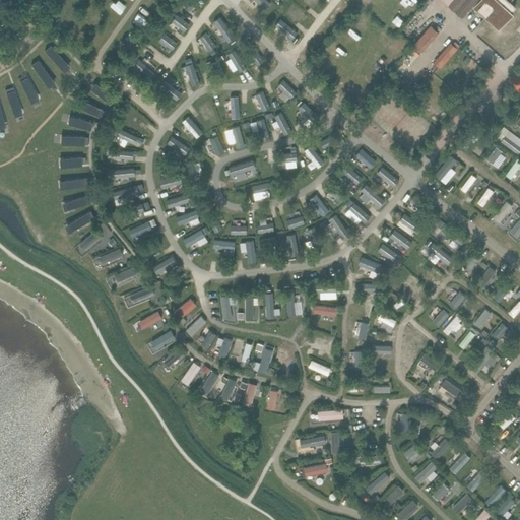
[(189,0),(183,7),(189,13),(201,0),(189,0)]
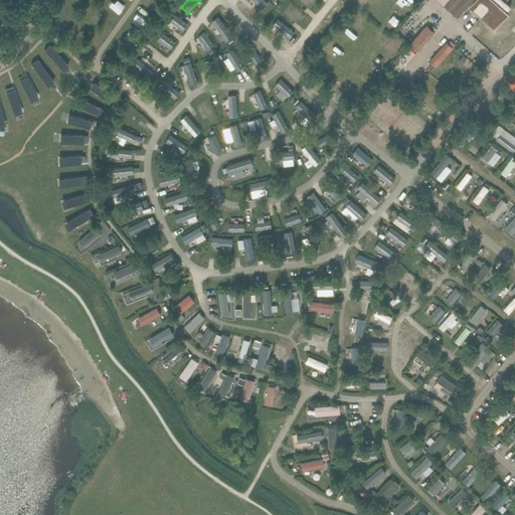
[(267,4),(263,0),(250,0),(261,10),(267,4)]
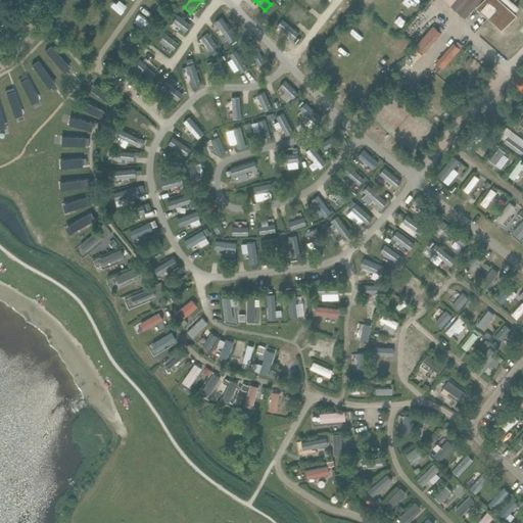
[(455,0),(452,4),(465,15),(475,5),(502,28),(509,18),(516,11),(512,7),(513,5),(515,3),(512,0),(455,0)]
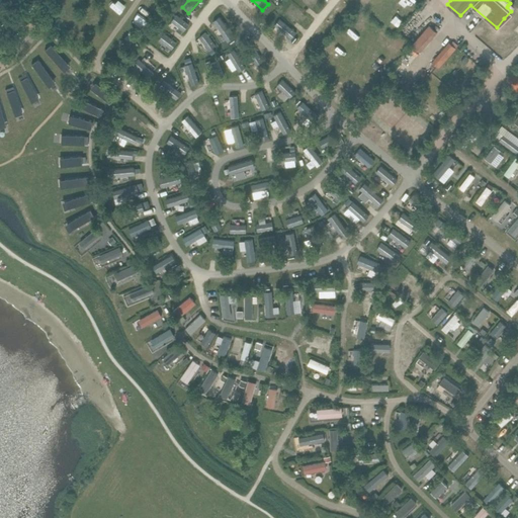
[(190,25),(175,13),(170,19),(184,32),(190,25)]
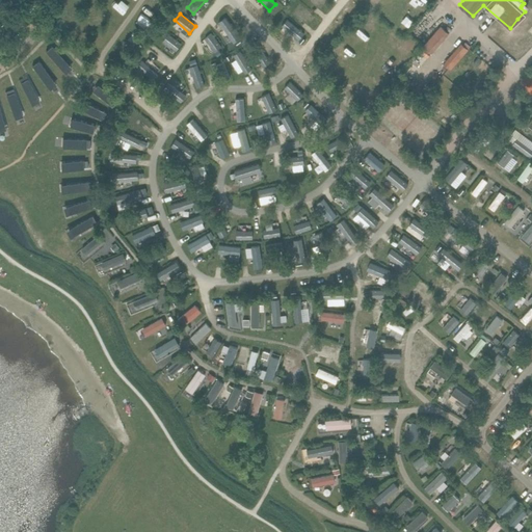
[(378,23),(379,15),(363,14),(363,22),(378,23)]
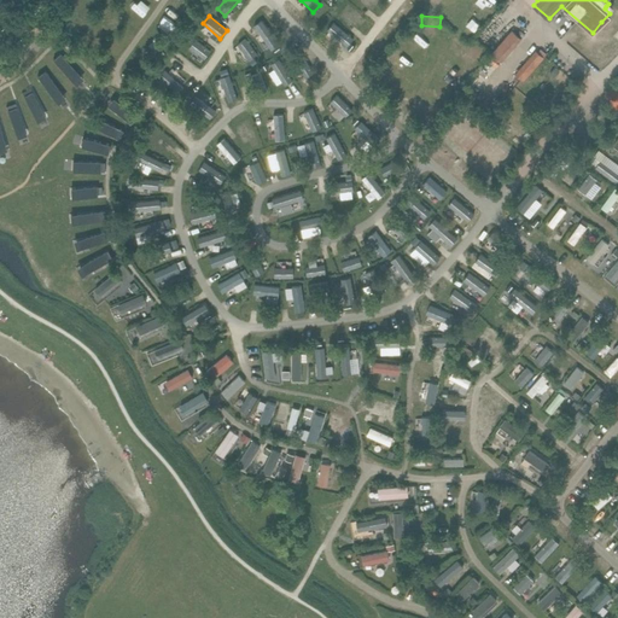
[(277,38),(264,19),(256,24),(268,44),(277,38)]
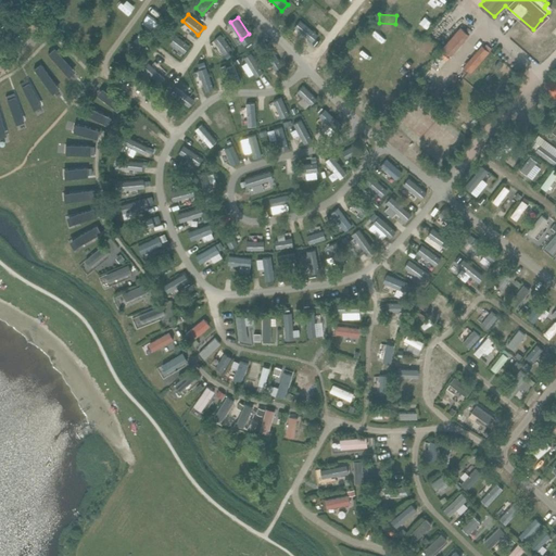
[(314,35),(299,20),(293,26),(307,41),(314,35)]
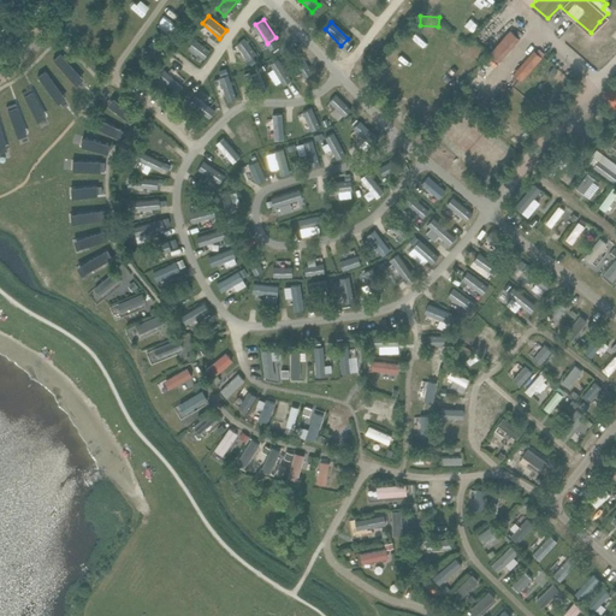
[(502,61),(522,39),(513,29),(491,52),(502,61)]
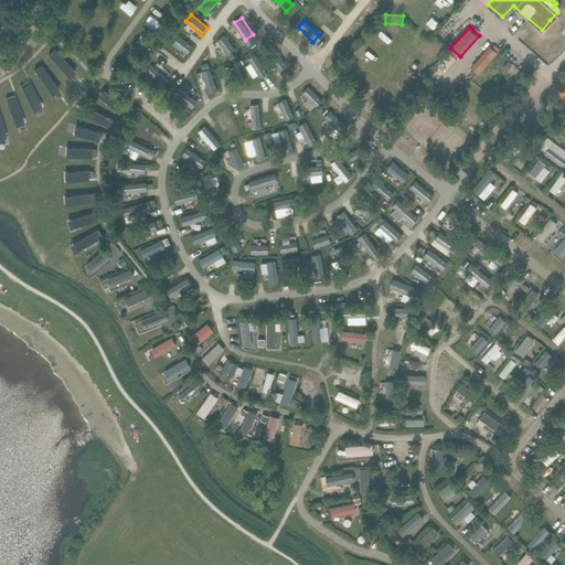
[(374,33),(377,46),(385,44),(382,31),(374,33)]
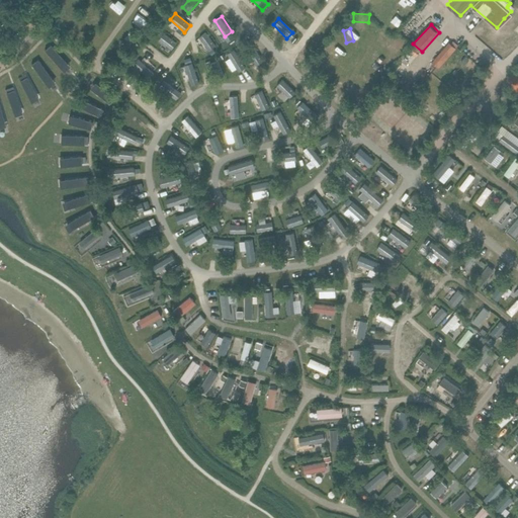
[(178,45),(163,31),(158,38),(172,51),(178,45)]
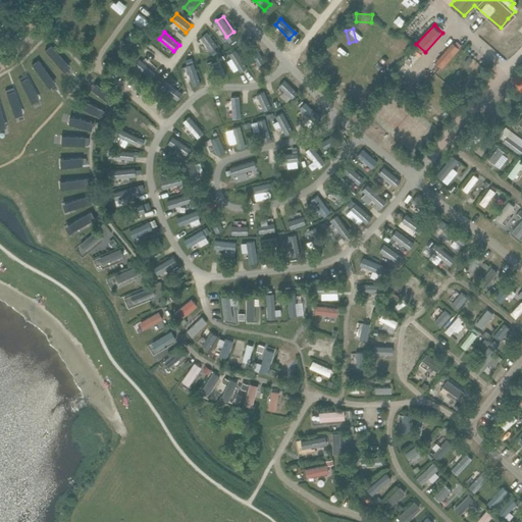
[(217,46),(208,33),(201,38),(210,51),(217,46)]
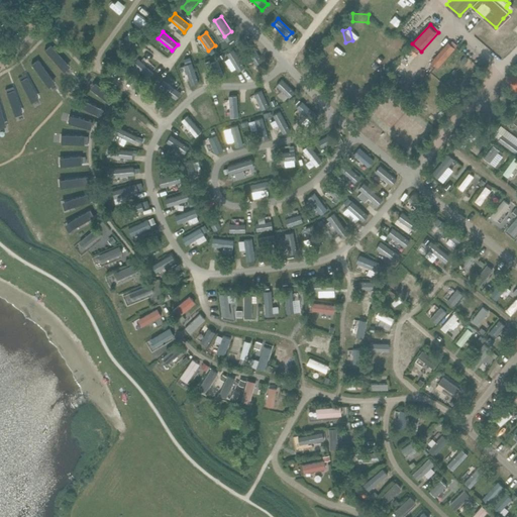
[(397,39),(388,39),(389,56),(398,56),(397,39)]
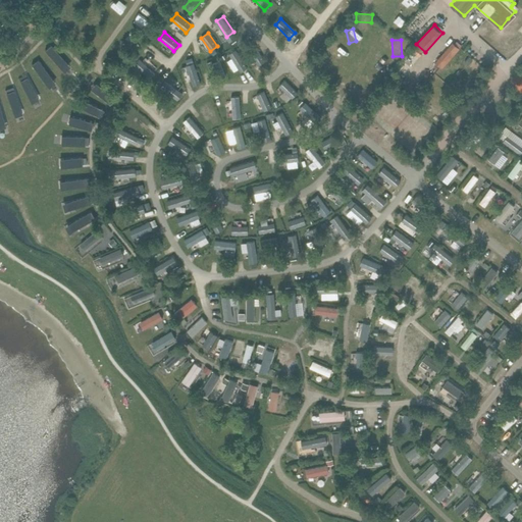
[(436,62),(444,68),(462,48),(454,41),(436,62)]
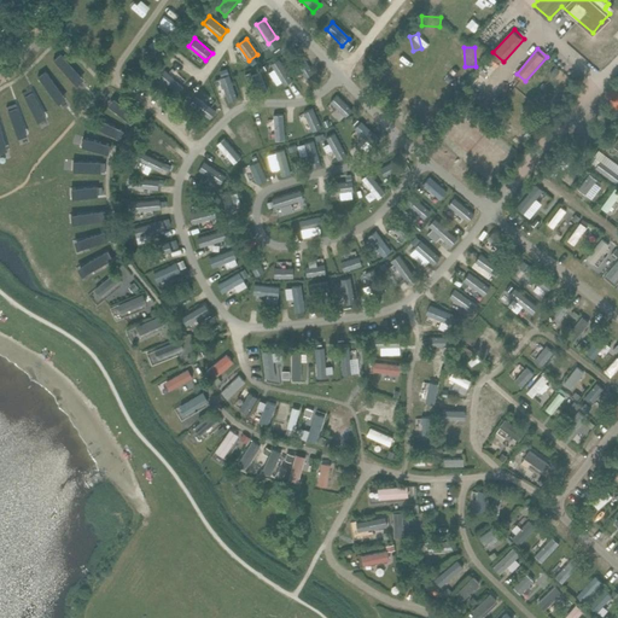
[(60,52),(53,59),(77,83),(85,77),(60,52)]
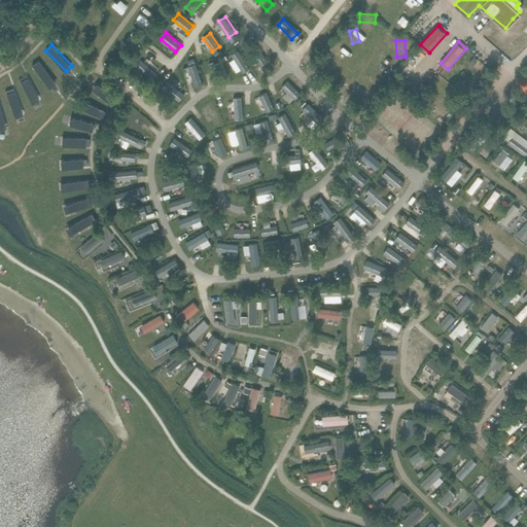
[(331,44),(331,54),(347,54),(348,45),(331,44)]
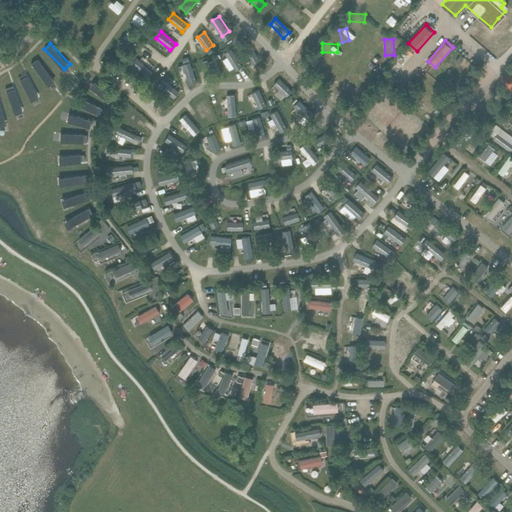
[(244,52),(255,67),(262,62),(250,47),(244,52)]
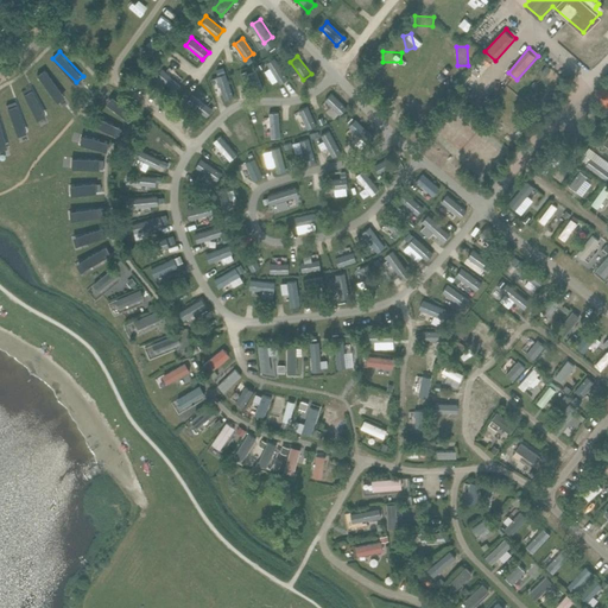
[(284,76),(272,57),(264,62),(276,82),(284,76)]
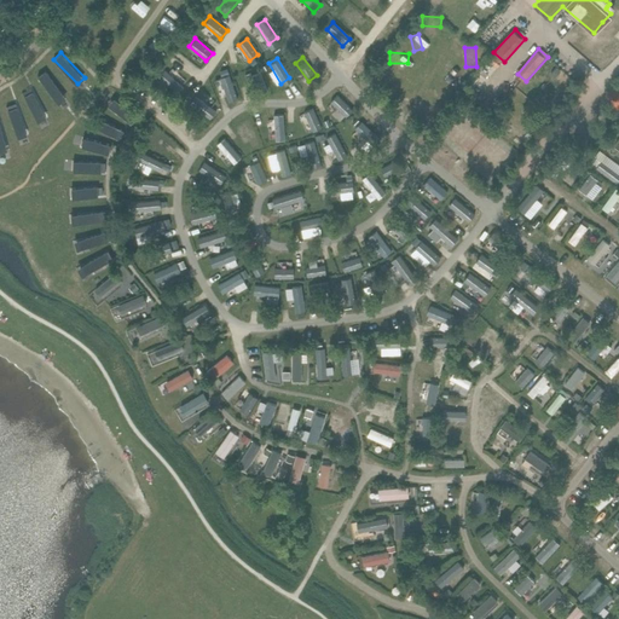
[(561,70),(556,67),(550,73),(555,77),(561,70)]
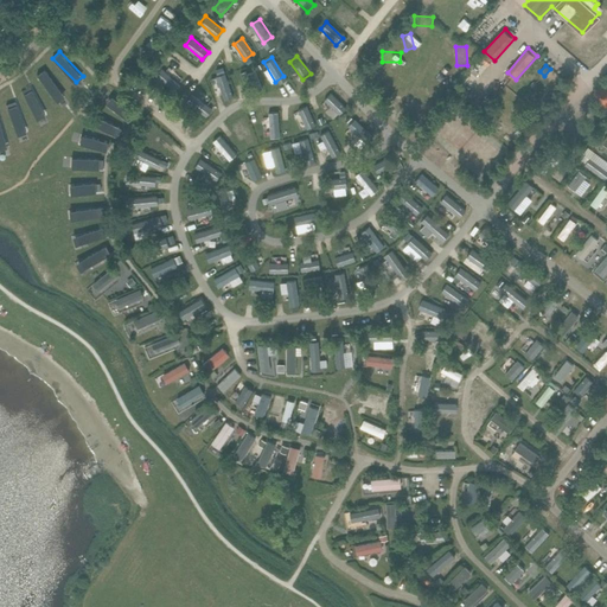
[(57,102),(65,96),(46,69),(38,74),(57,102)]
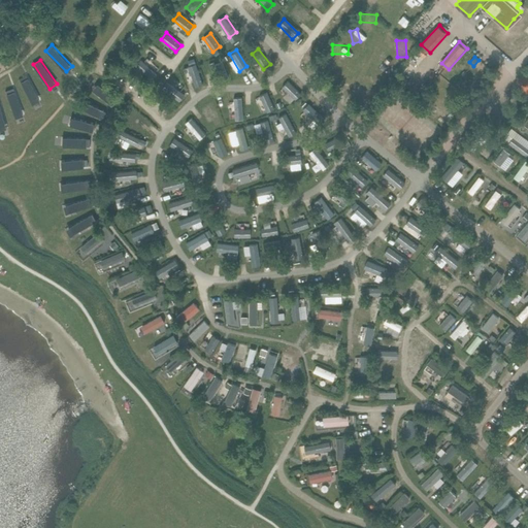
[(156,73),(140,60),(135,67),(150,79),(156,73)]
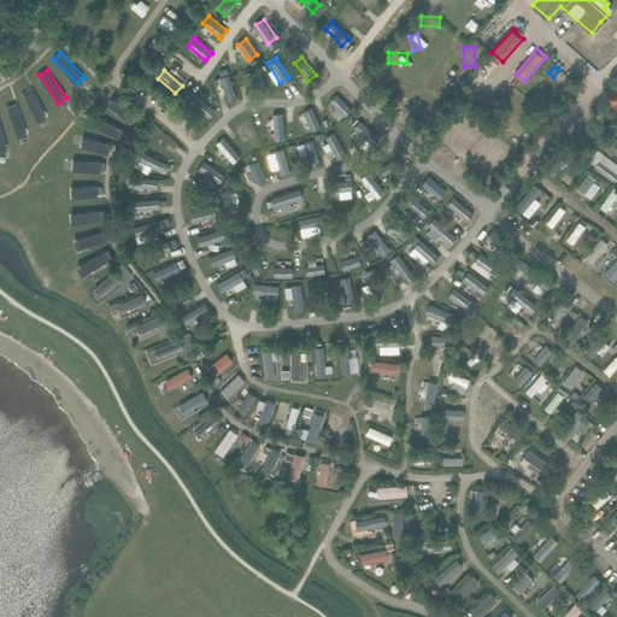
[(463,80),(463,70),(444,70),(444,80),(463,80)]
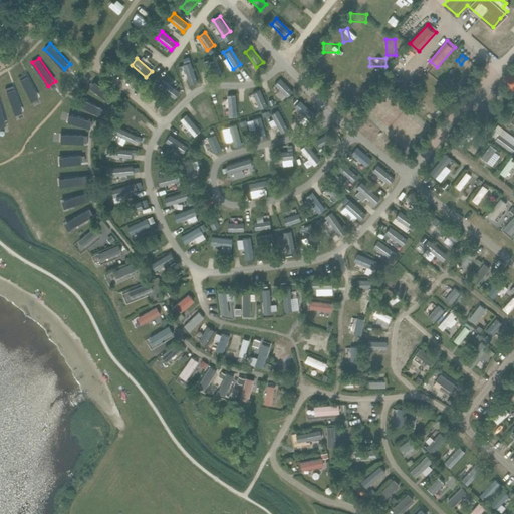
[(223,78),(217,60),(209,63),(215,81),(223,78)]
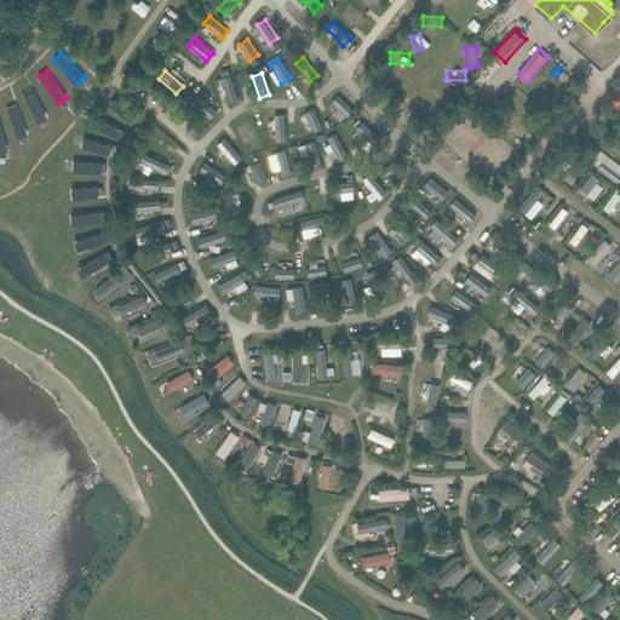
[(237,97),(230,75),(220,79),(228,101),(237,97)]
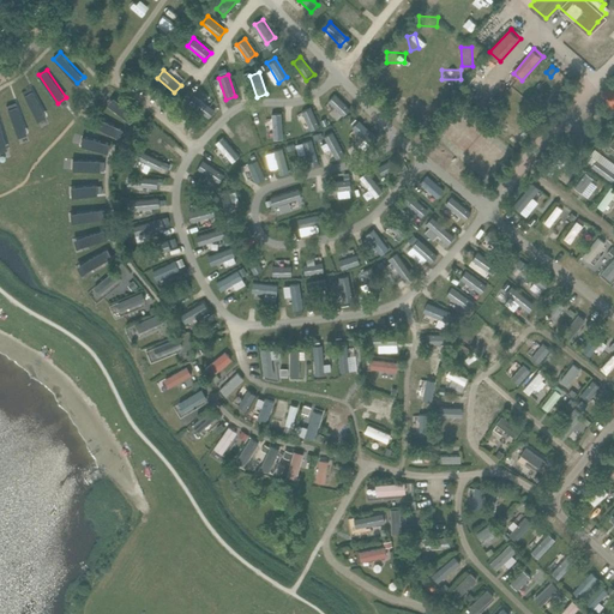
[(613,83),(612,80),(600,94),(606,100),(603,102),(607,106),(613,110),(613,112),(613,83)]
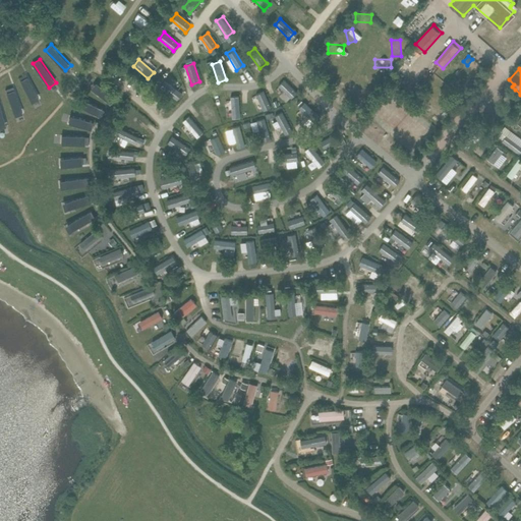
[(368,83),(377,82),(374,71),(367,72),(368,83)]
